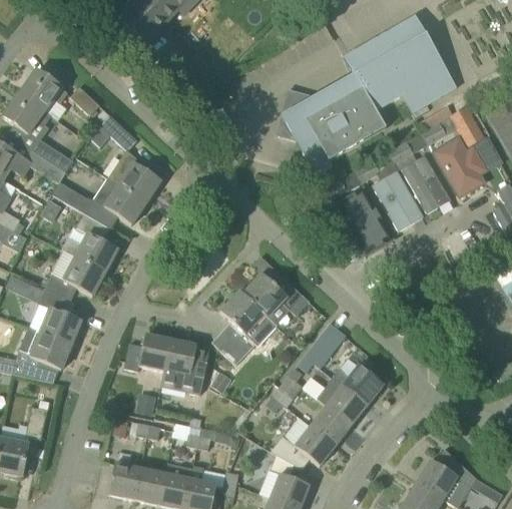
[(133,0),(118,17),(146,44),(179,9),(175,5),(179,0),(133,0)]
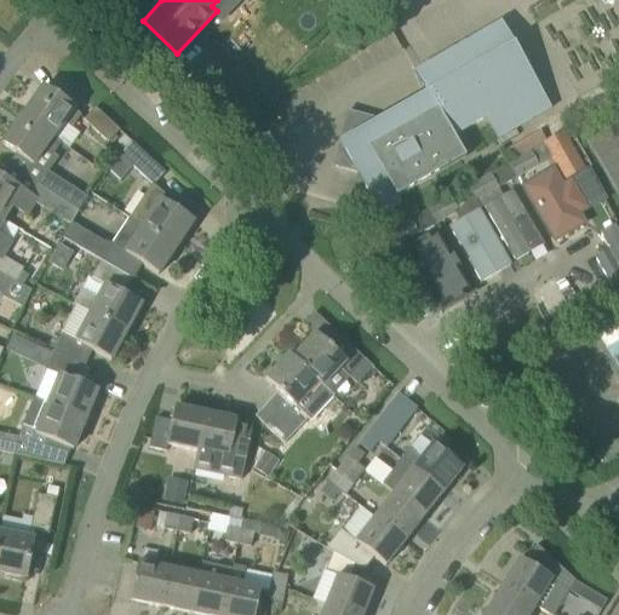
[(344,137),(337,162),(360,168),(357,170),(382,211),(402,200),(399,193),(466,154),(454,132),(487,114),(499,134),(551,104),(502,18),(417,67),(429,88),(361,127),(360,126),(359,126),(360,128),(344,137)]
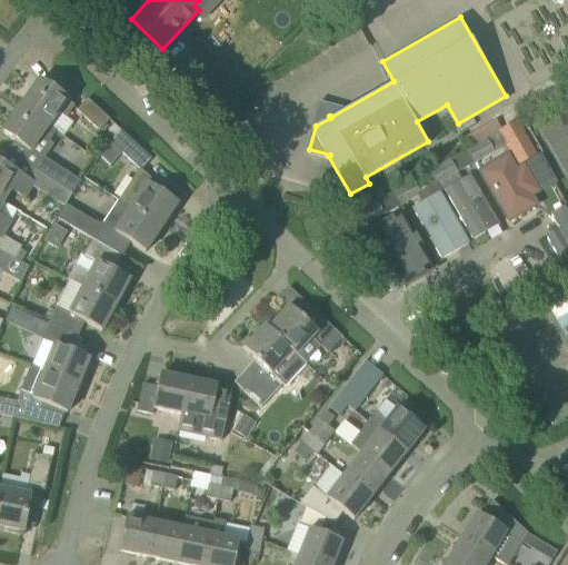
[(22,102),(50,122),(60,109),(67,115),(76,102),(40,77),(22,102)]
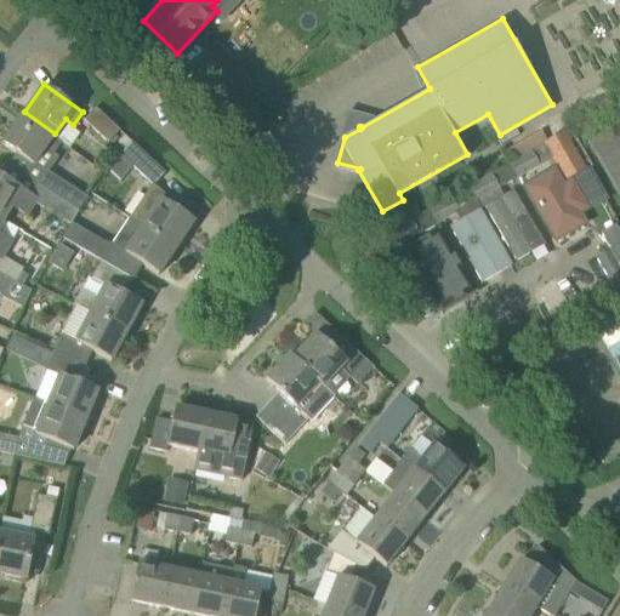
[(96,104),(85,117),(109,140),(120,127),(96,104)]
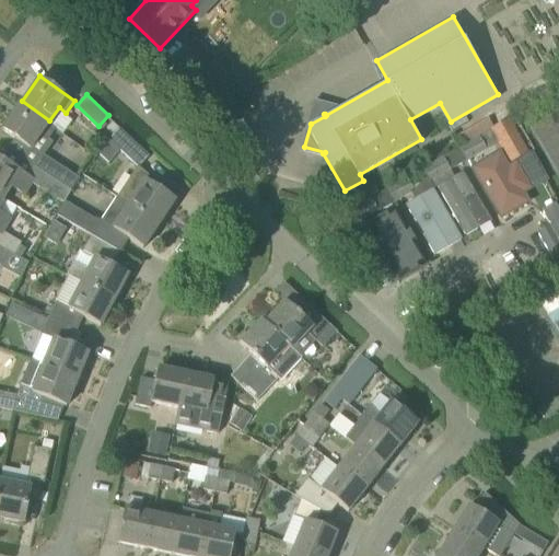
[(49,120),(22,101),(3,127),(31,147),(41,132),(48,137),(56,125),(49,120)]
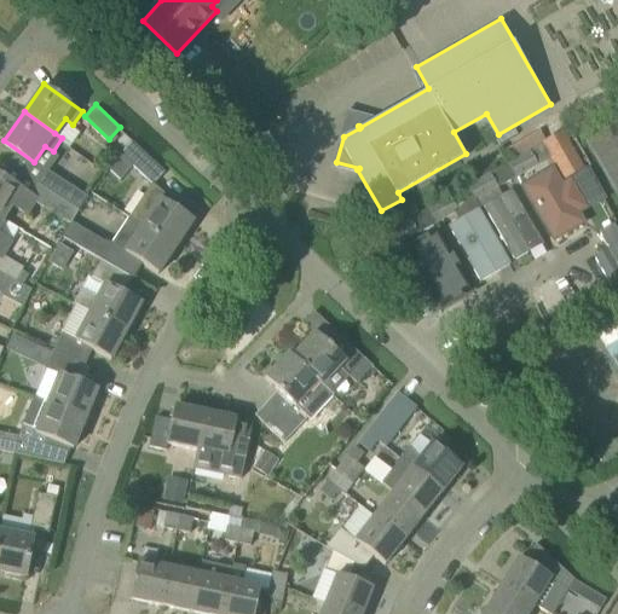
[(515,174),(553,154),(546,139),(547,139),(541,127),(504,148),(512,158),(508,161),(515,174)]
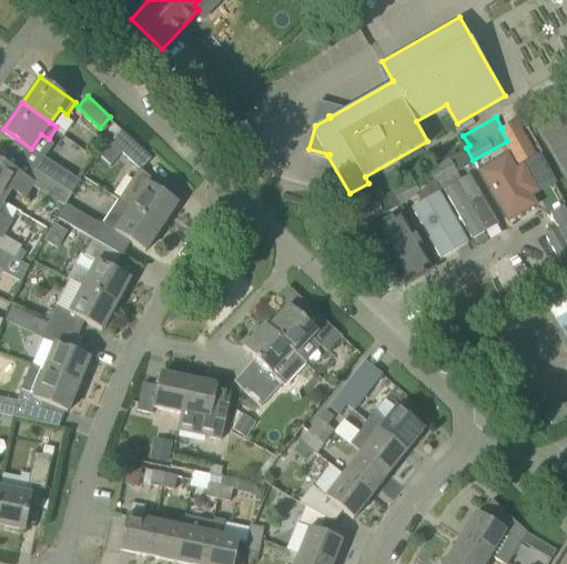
[(517,119),(502,128),(500,128),(507,141),(518,160),(535,151),(517,119)]
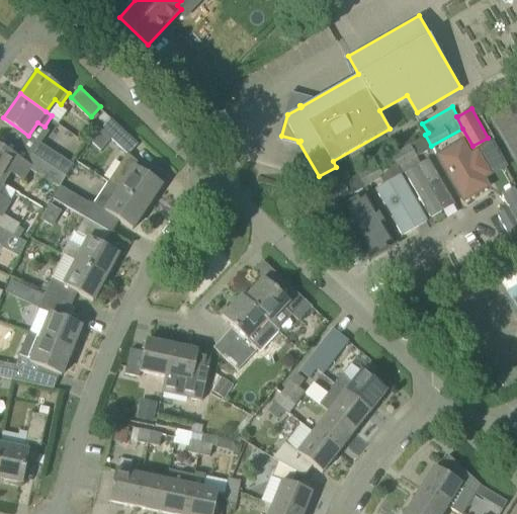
[(516,108),(499,117),(516,156),(516,108)]
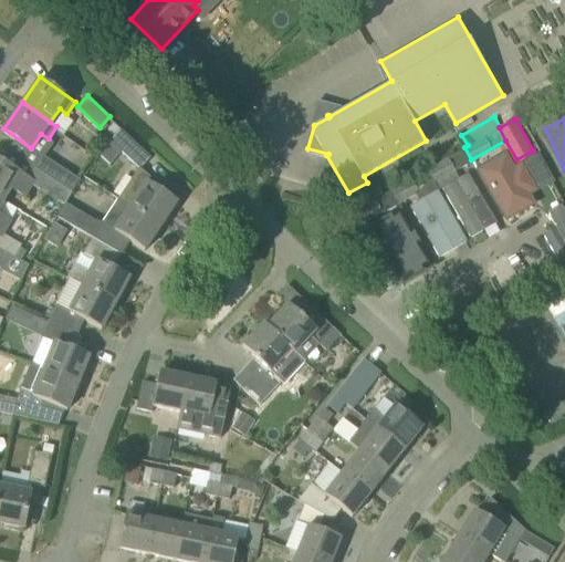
[(121,126),(111,138),(122,148),(139,165),(140,167),(142,166),(152,155),(121,126)]
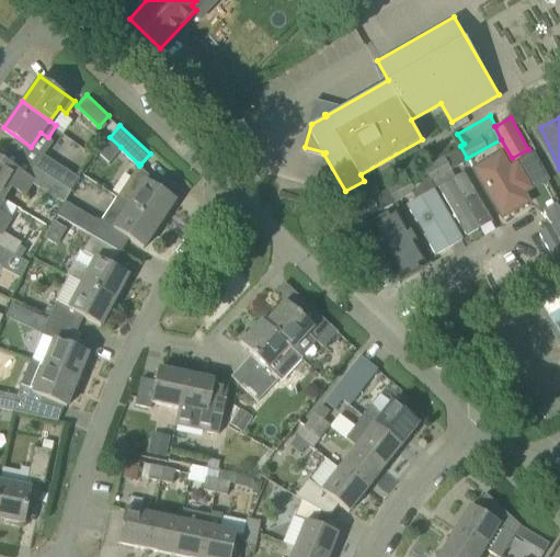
[(432,178),(467,158),(460,146),(425,166),(432,178)]
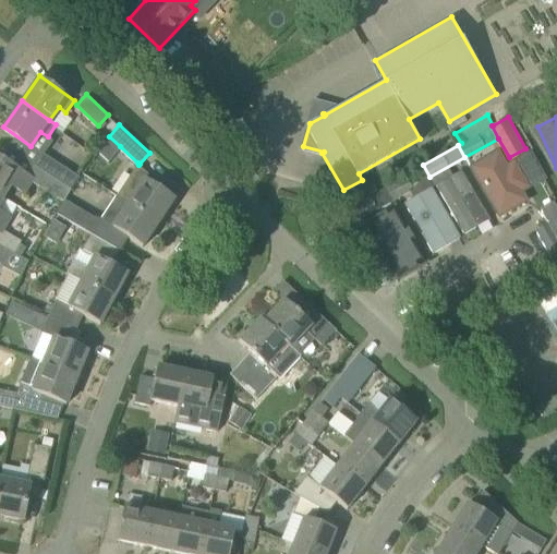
[(498,148),(474,161),(481,173),(492,168),(509,201),(523,193),(498,148)]
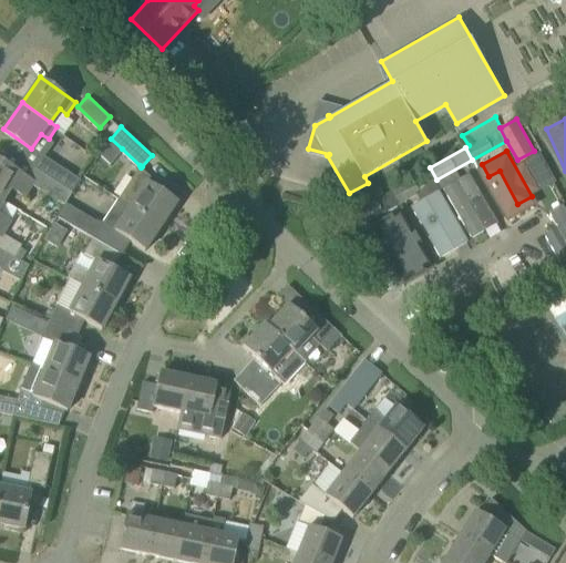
[(44,153),(35,166),(62,182),(73,188),(81,177),(69,170),(44,153)]
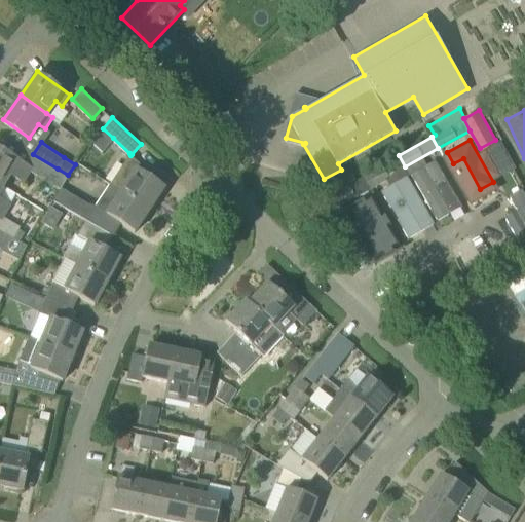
[(0,148),(0,182),(3,184),(3,183),(9,173),(23,181),(30,169),(61,187),(61,186),(68,175),(58,169),(33,154),(26,164),(0,148)]
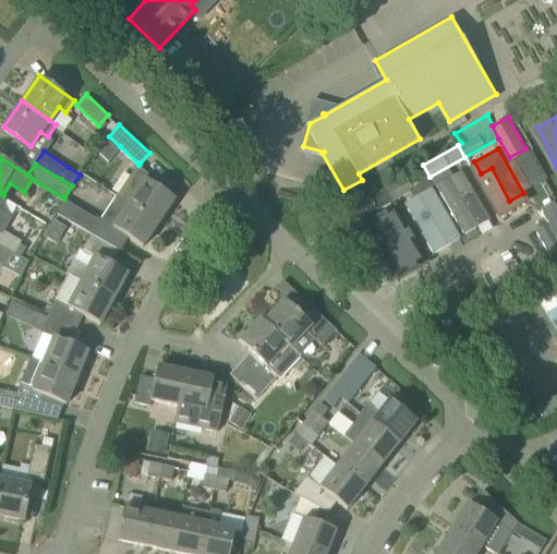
[(149,172),(138,165),(137,163),(118,193),(159,221),(176,196),(146,178),(149,172)]
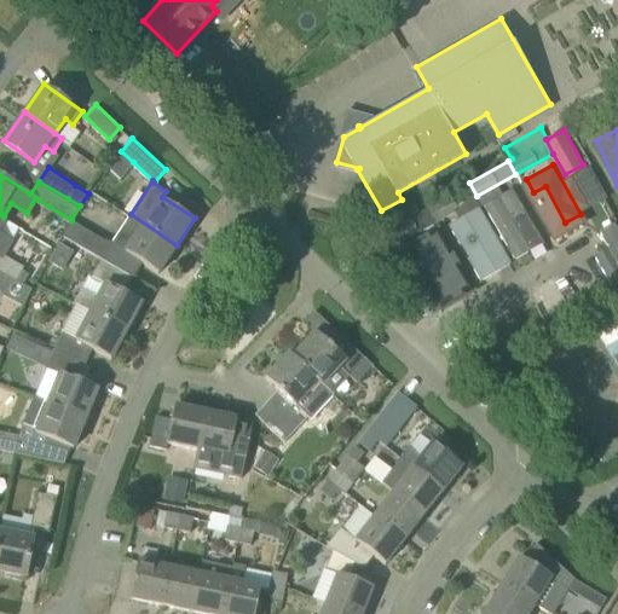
[(451,192),(429,206),(437,219),(460,207),(451,192)]
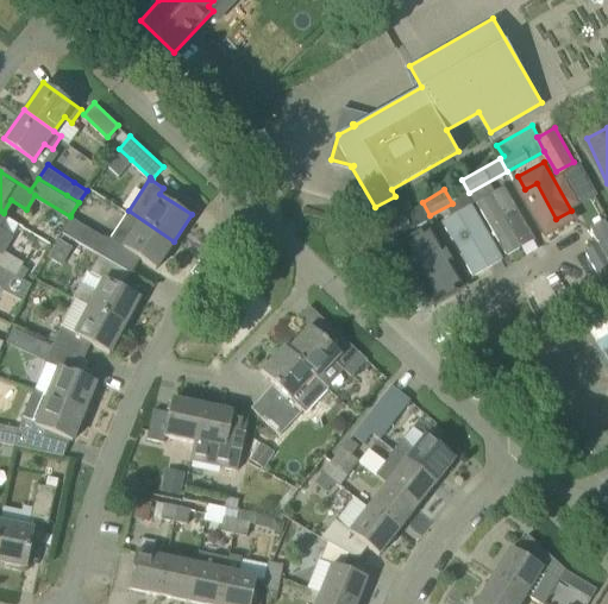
[(508,189),(483,205),(516,258),(540,243),(508,189)]
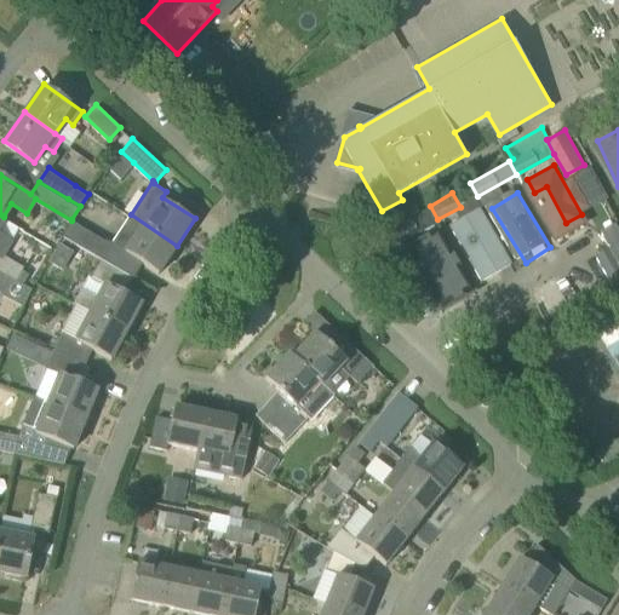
[(397,242),(437,219),(430,206),(389,229),(373,239),(390,269),(407,258),(397,242)]
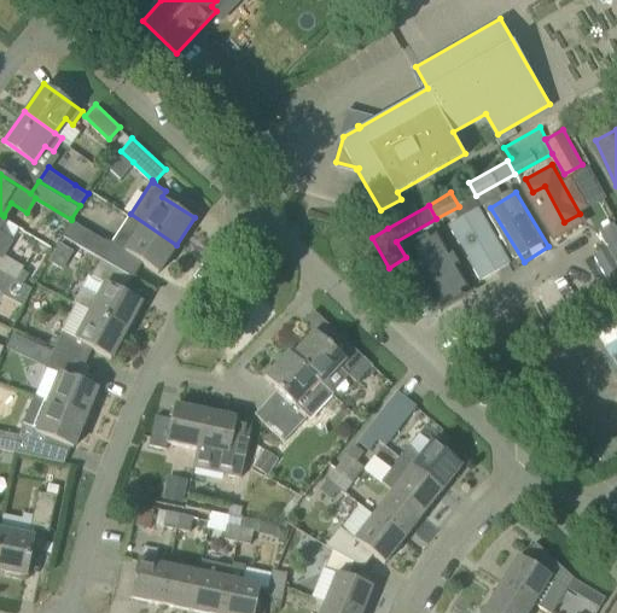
[(483,211),(455,228),(490,286),(518,269),(483,211)]
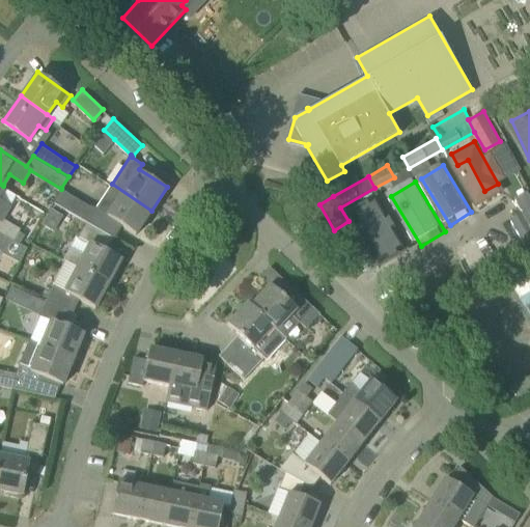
[(8,206),(17,194),(17,193),(3,185),(3,186),(0,184),(0,231),(12,239),(19,229),(20,227),(2,217),(8,206)]
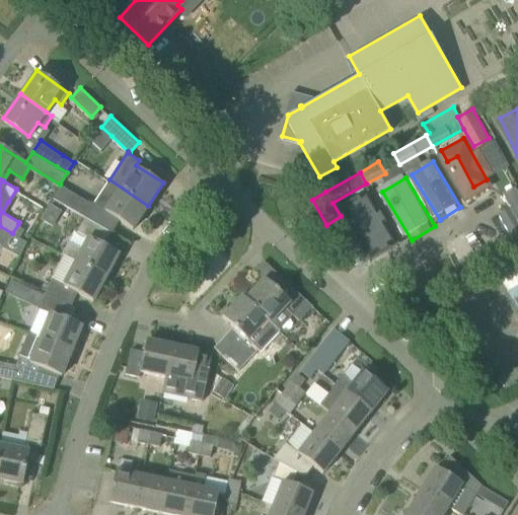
[(112,231),(119,219),(133,227),(148,206),(109,179),(94,202),(93,204),(86,216),(111,230),(112,231)]
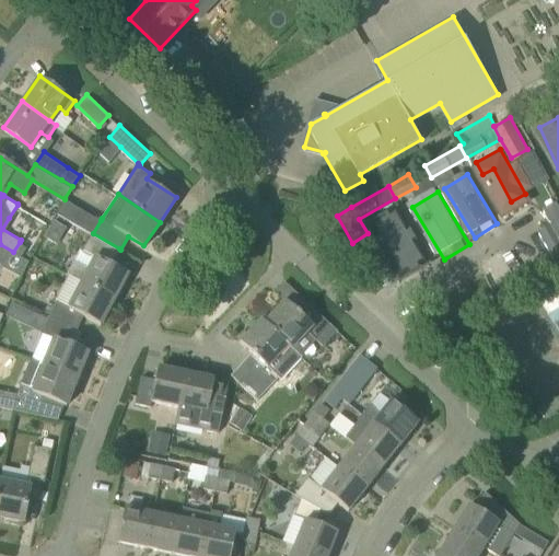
[(93,233),(101,220),(65,198),(65,199),(57,211),(92,233),(93,233)]
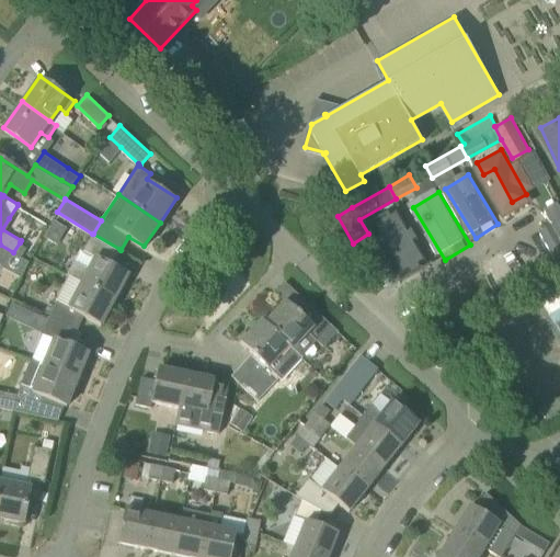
[(545,209),(559,236),(559,205),(557,201),(545,208),(545,209)]
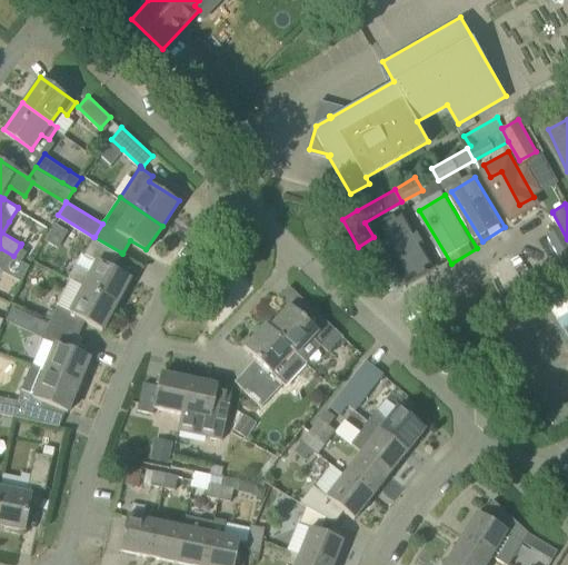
[(436,264),(408,216),(392,225),(404,246),(382,258),(398,286),(436,264)]
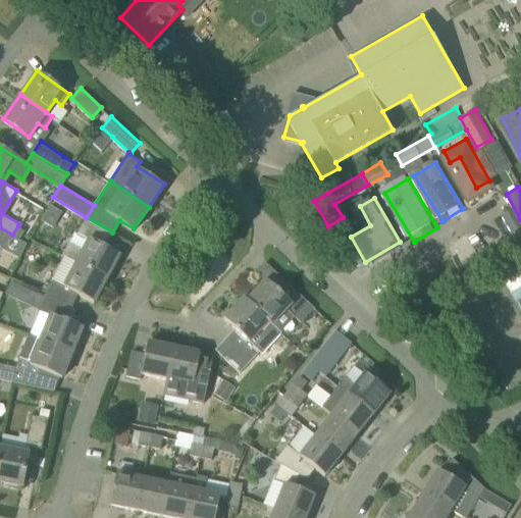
[(51,204),(42,217),(53,224),(62,211),(51,204)]
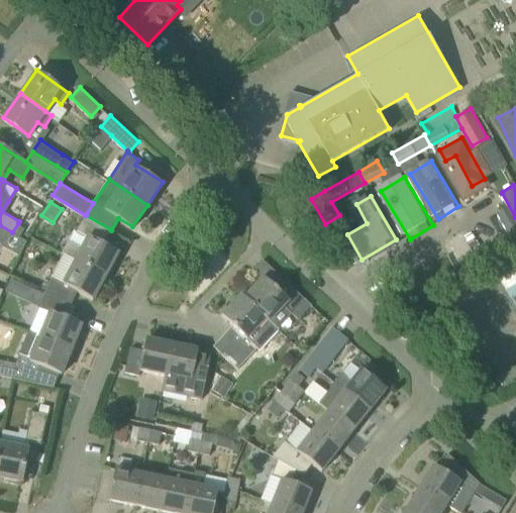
[(110,229),(86,215),(85,215),(77,230),(88,235),(83,247),(68,240),(63,251),(65,253),(106,275),(118,250),(103,242),(110,229)]
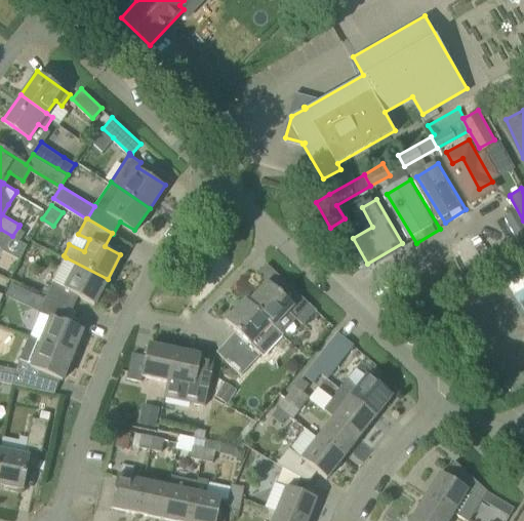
[(0,245),(1,246),(1,247),(19,258),(23,253),(28,244),(28,243),(21,239),(19,240),(12,236),(0,229),(0,245)]
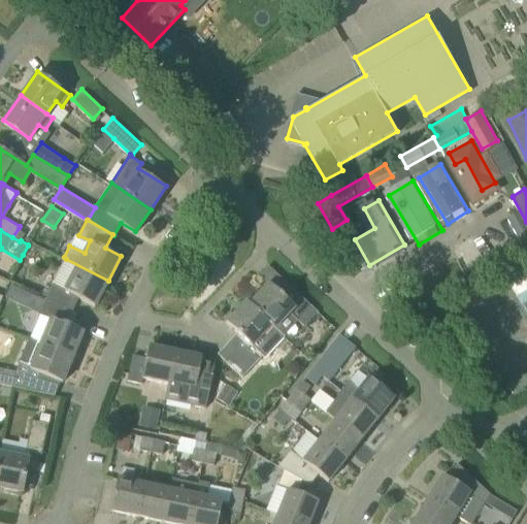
[(108,281),(66,259),(46,298),(72,309),(79,296),(95,304),(108,281)]
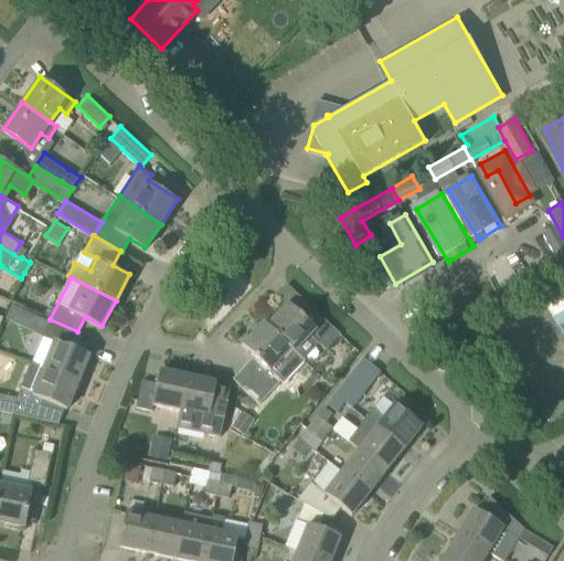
[(289,303),(268,324),(295,350),(296,349),(311,335),(318,340),(332,325),(307,300),(297,309),(289,303)]
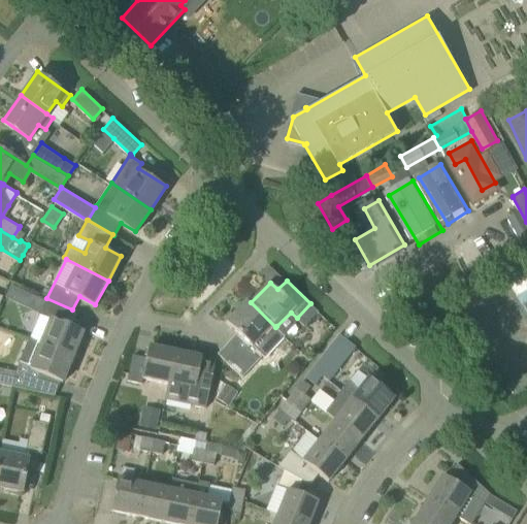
[(36,295),(30,307),(39,313),(45,299),(36,295)]
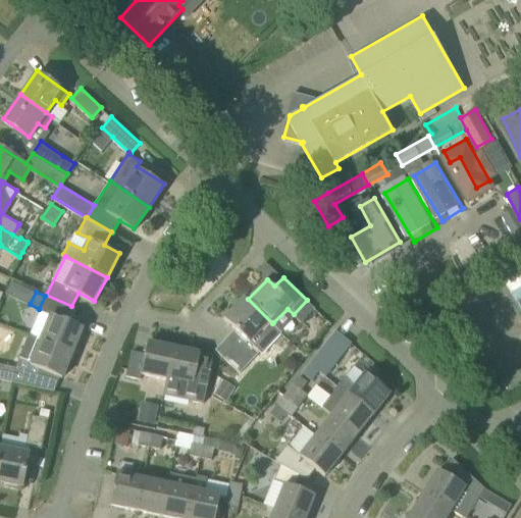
[(29,332),(29,333),(72,351),(83,326),(66,319),(71,306),(46,295),(45,296),(39,309),(40,309),(31,333),(29,332)]
